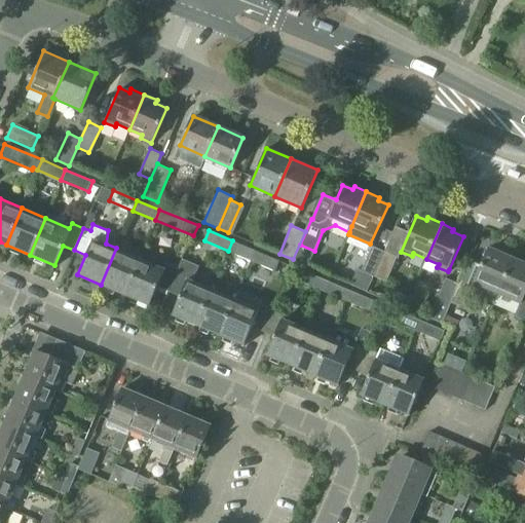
[(232,240),(228,251),(250,259),(254,250),(232,240)]
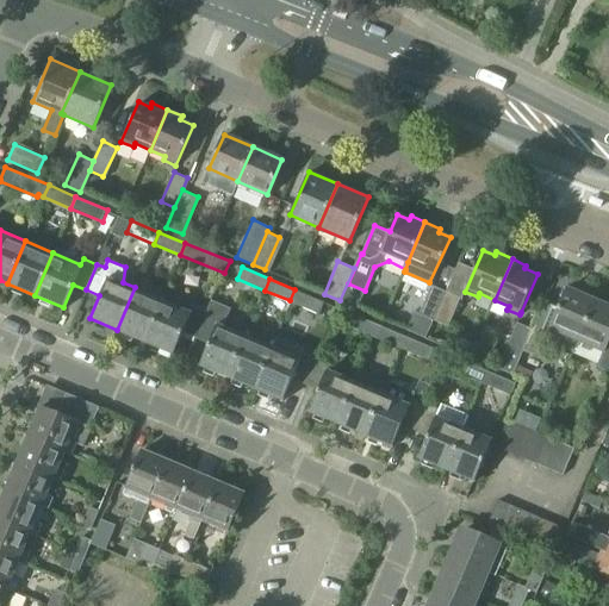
[(432,283),(418,313),(433,319),(445,291),(432,283)]
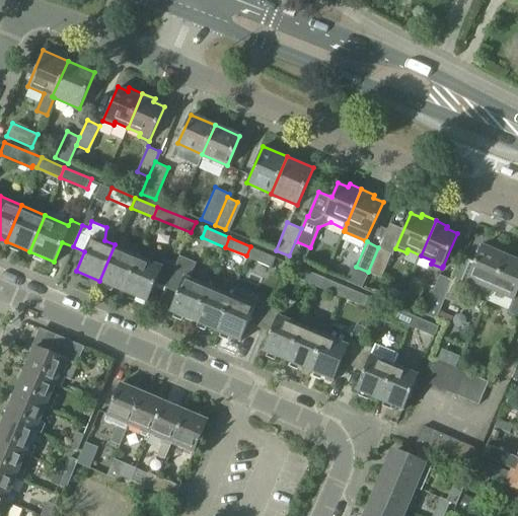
[(450,285),(444,297),(457,303),(463,291),(464,288),(487,298),(492,288),(490,288),(505,253),(496,249),(497,247),(487,242),(485,245),(482,244),(474,261),(462,255),(452,279),(450,285)]
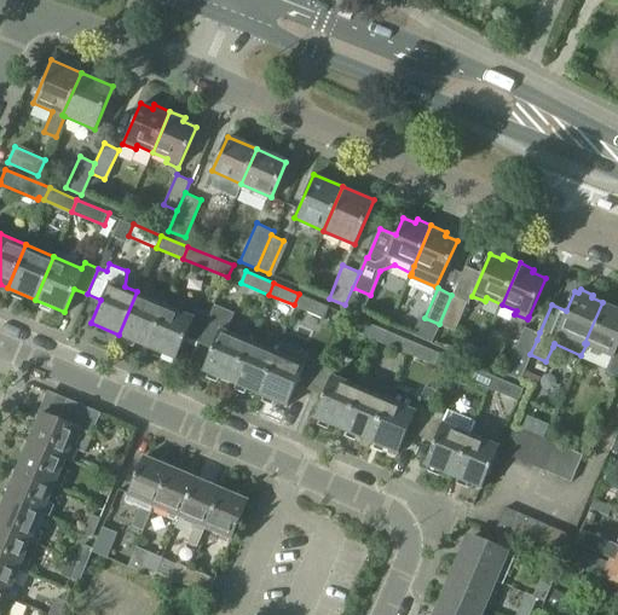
[(137,291),(119,335),(146,346),(165,303),(137,291)]
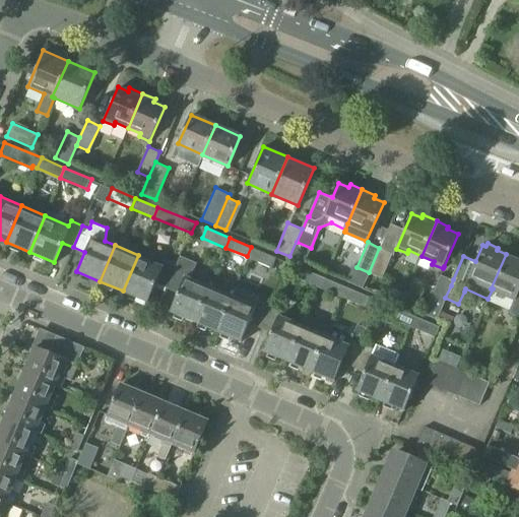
[(251,247),(247,256),(273,267),(277,258),(251,247)]
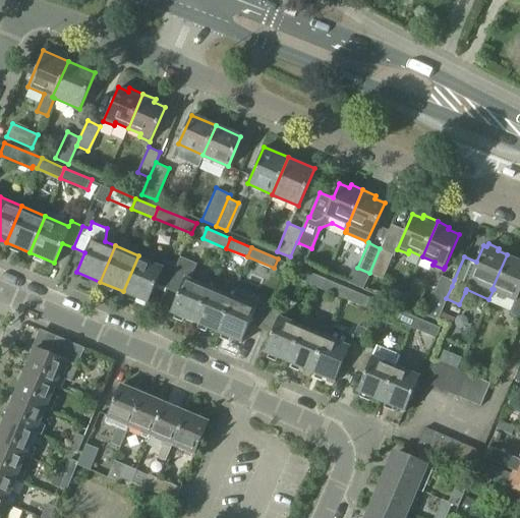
[(392,253),(380,248),(369,273),(382,279),(392,253)]
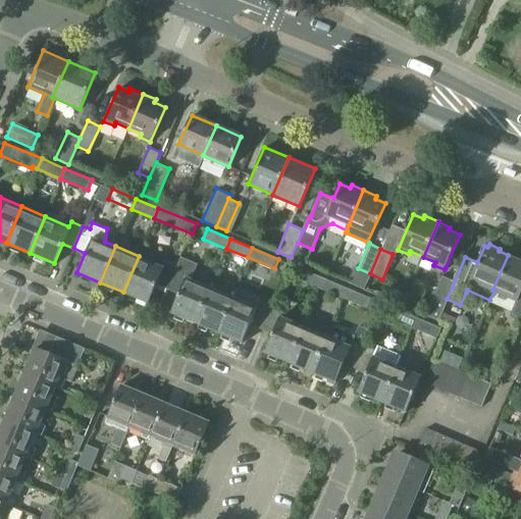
[(508,255),(492,290),(495,290),(519,301),(514,313),(520,316),(520,258),(512,254),(511,257),(508,255)]
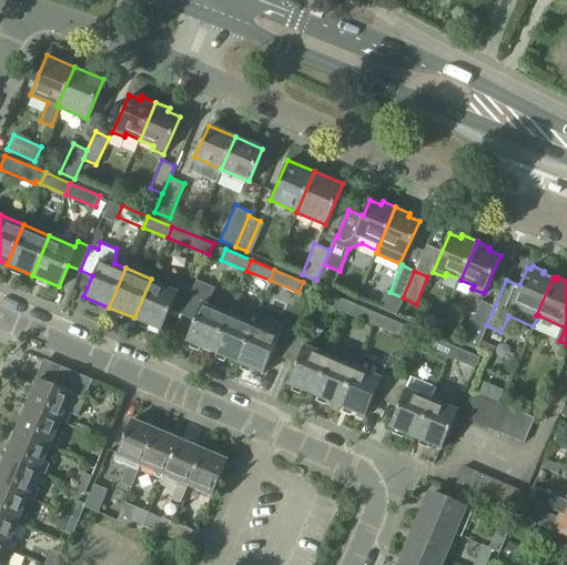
[(151,279),(134,318),(161,329),(170,309),(182,314),(193,290),(180,283),(178,290),(151,279)]
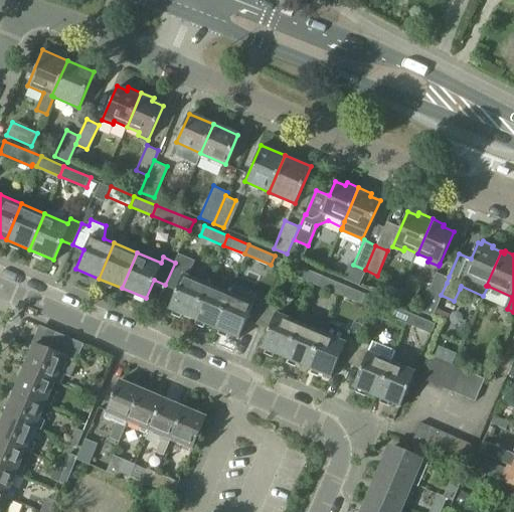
[(175,263),(165,285),(176,289),(169,307),(192,317),(207,282),(189,275),(195,261),(179,253),(175,263)]
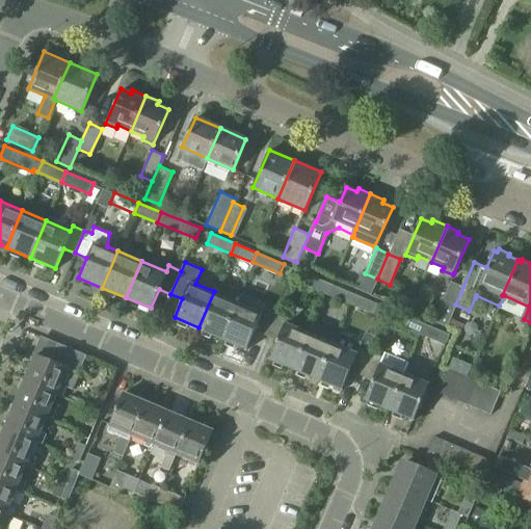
[(326,293),(330,284),(310,275),(306,285),(326,293)]
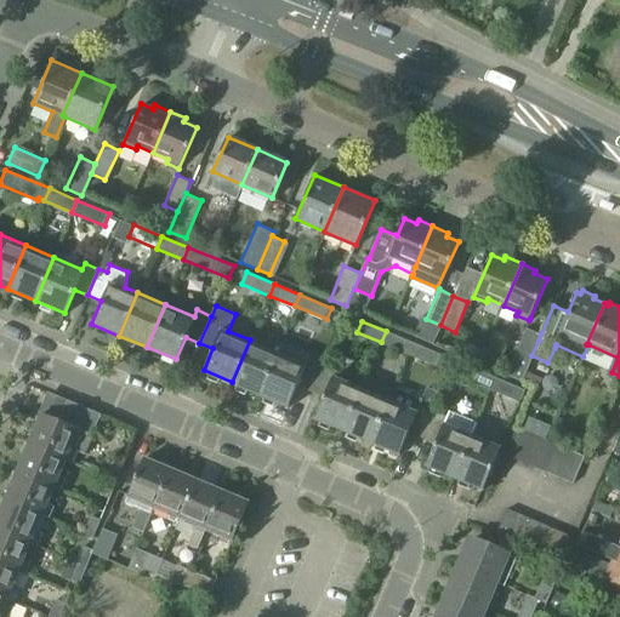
[(525,327),(505,372),(522,380),(532,355),(539,341),(541,333),(525,327)]
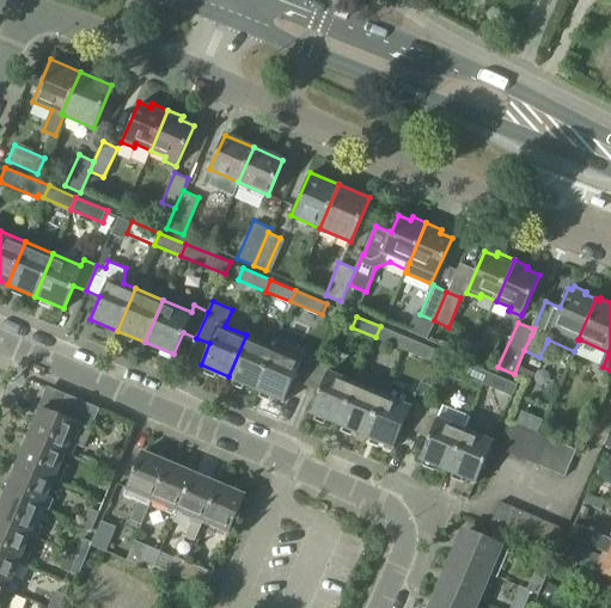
[(380,326),(376,337),(402,349),(407,337),(380,326)]
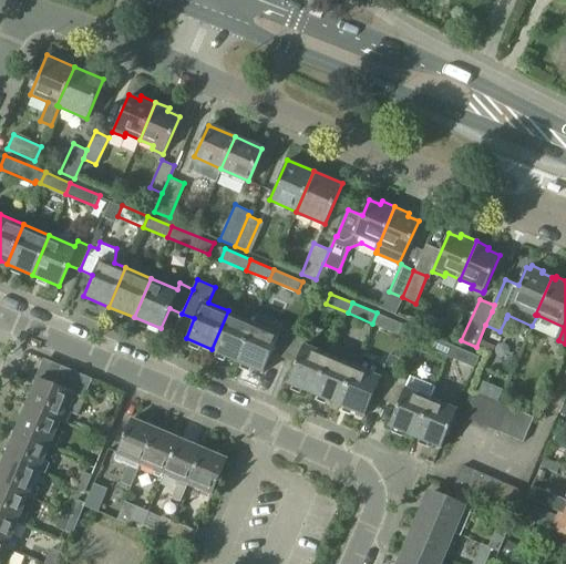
[(228,310),(212,349),(235,359),(251,320),(228,310)]
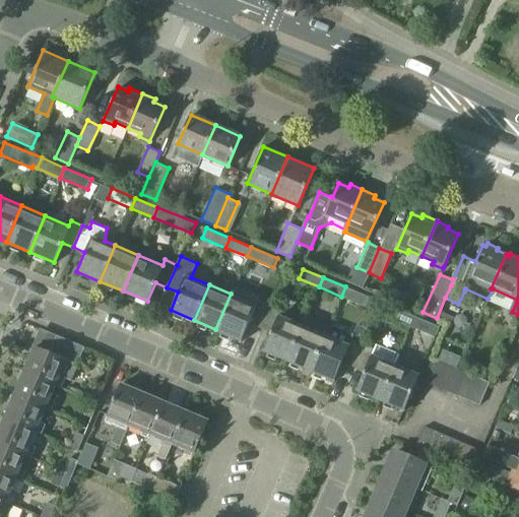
[(231,294),(215,329),(240,340),(248,321),(260,326),(269,304),(259,299),(260,297),(236,286),(233,295),(231,294)]
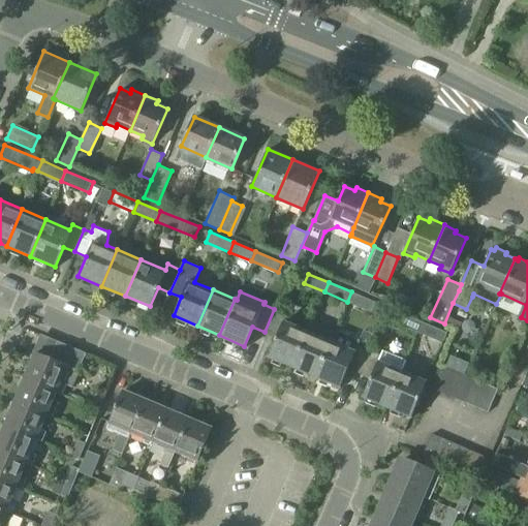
[(351,291),(347,302),(373,312),(377,302),(351,291)]
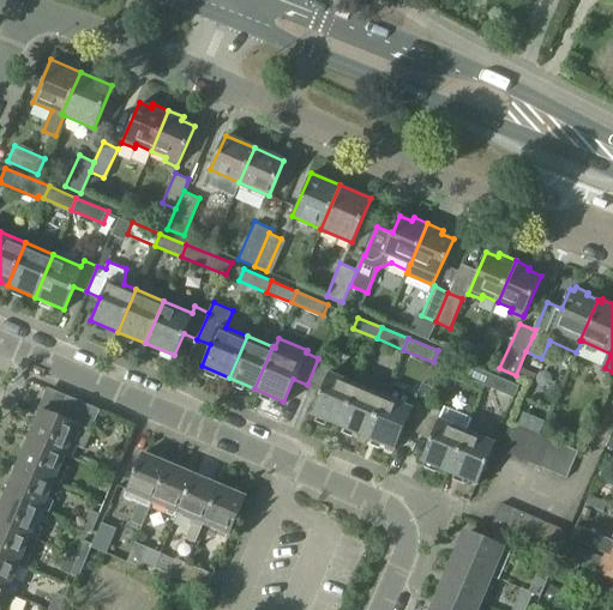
[(485,385),(490,373),(451,357),(446,368),(485,385)]
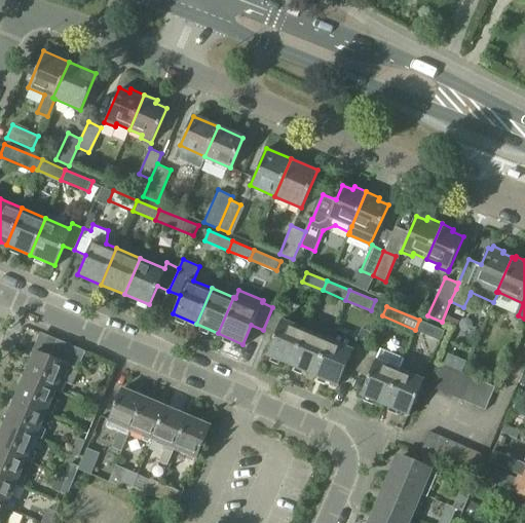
[(272,307),(263,330),(274,334),(266,353),(291,365),(306,328),(282,318),(284,311),(272,307)]
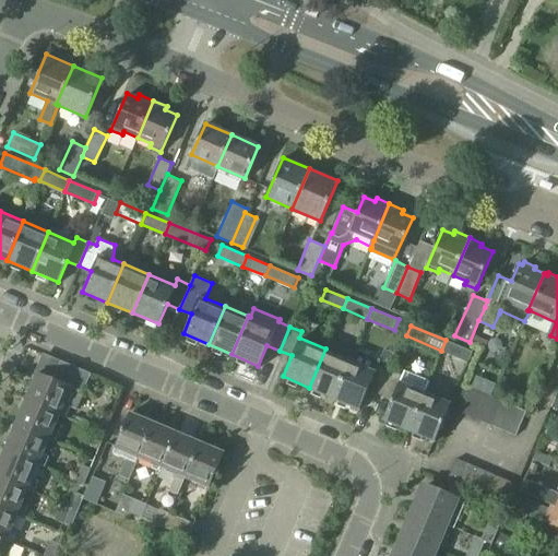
[(446,340),(441,351),(469,362),(473,351),(446,340)]
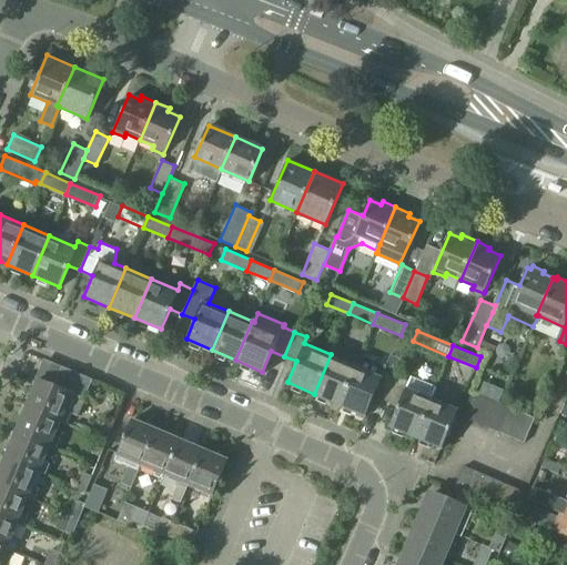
[(355,364),(338,404),(344,406),(364,415),(368,406),(373,394),(386,400),(396,375),(403,359),(391,353),(386,364),(360,352),(355,364)]
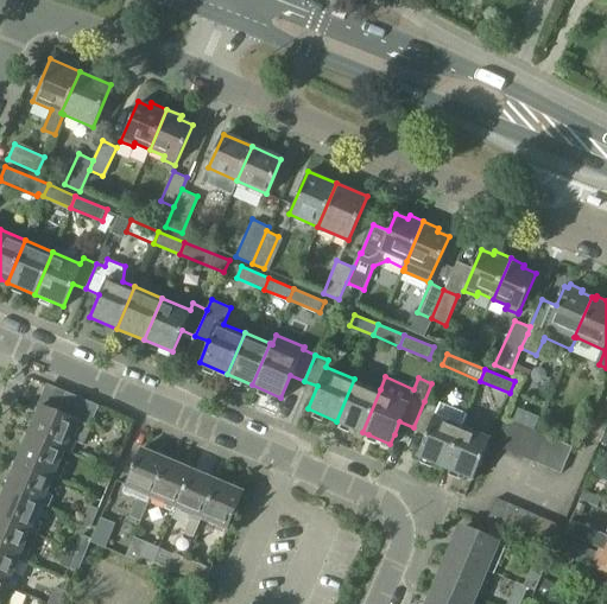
[(354,379),(336,421),(362,432),(380,389),(354,379)]
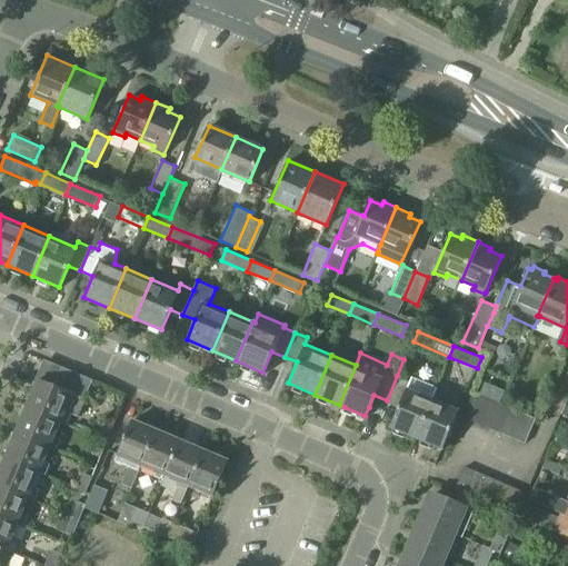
[(38,378),(27,406),(30,407),(63,420),(69,423),(73,411),(80,415),(87,399),(85,398),(92,378),(62,366),(53,385),(38,378)]
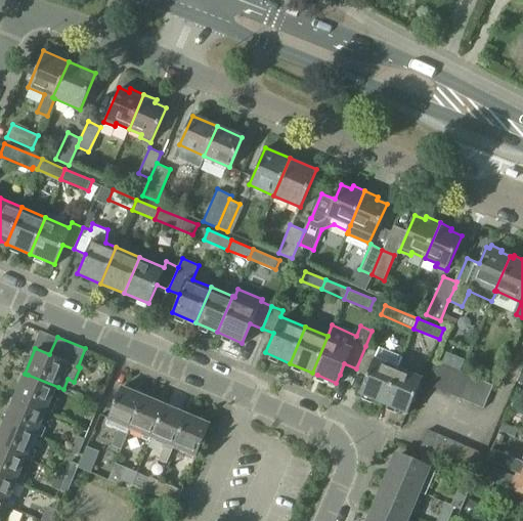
[(365,346),(356,368),(366,373),(358,392),(382,401),(394,375),(397,365),(402,355),(379,345),(377,350),(365,346)]
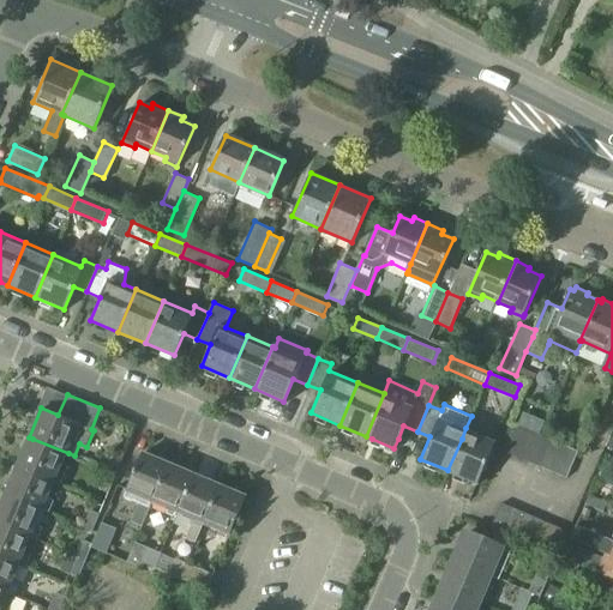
[(509,421),(500,439),(498,447),(511,452),(522,427),(509,421)]
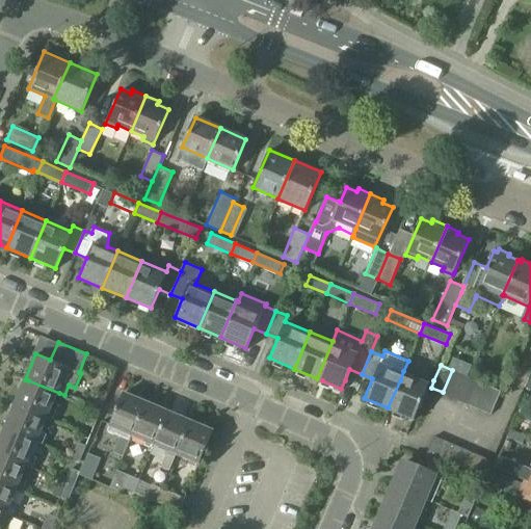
[(454,397),(461,380),(463,376),(463,375),(452,370),(443,392),(454,397)]
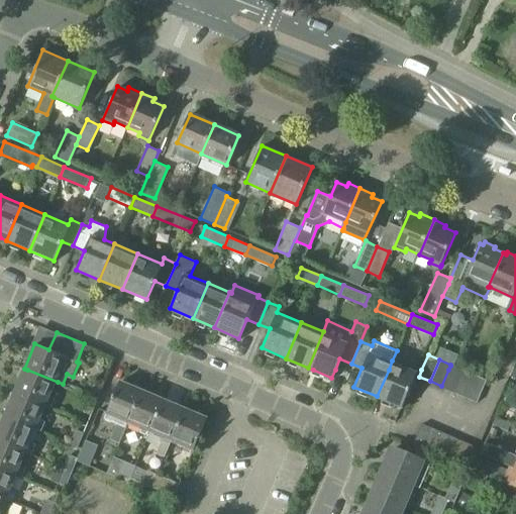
[(389,370),(377,396),(402,407),(407,409),(418,383),(412,380),(415,371),(413,370),(392,361),(389,370)]
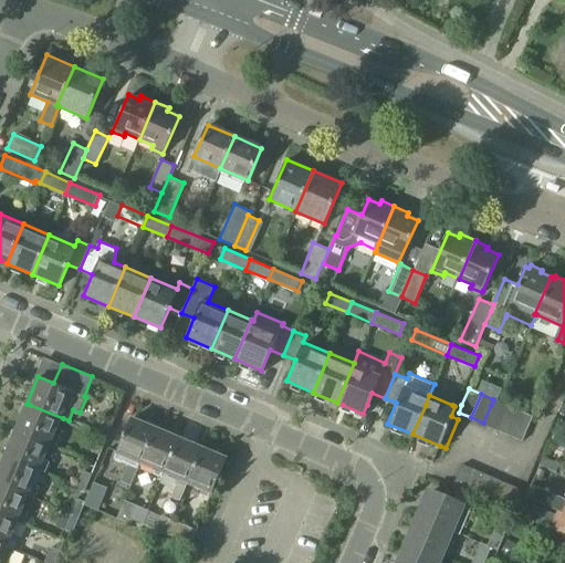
[(493,400),(491,405),(483,423),(495,428),(505,405),(493,399),(493,400)]
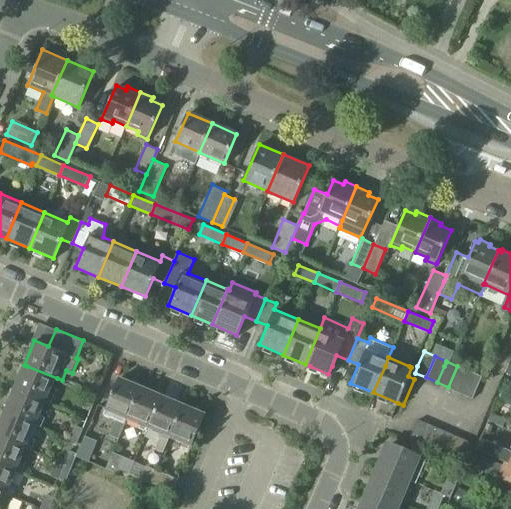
[(24,366),(14,388),(47,401),(52,403),(56,393),(51,391),(57,378),(27,366),(24,365),(24,366)]
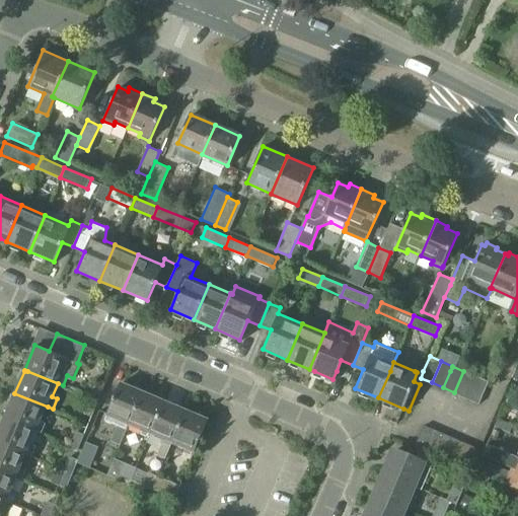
[(463,371),(454,392),(465,397),(475,376),(463,371)]
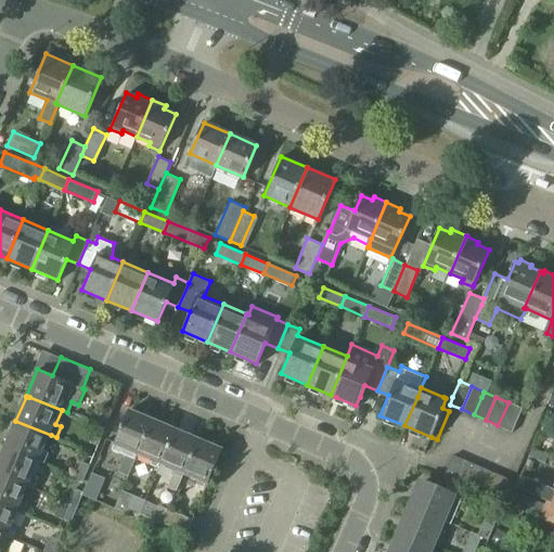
[(511,431),(520,408),(509,402),(498,425),(511,431)]
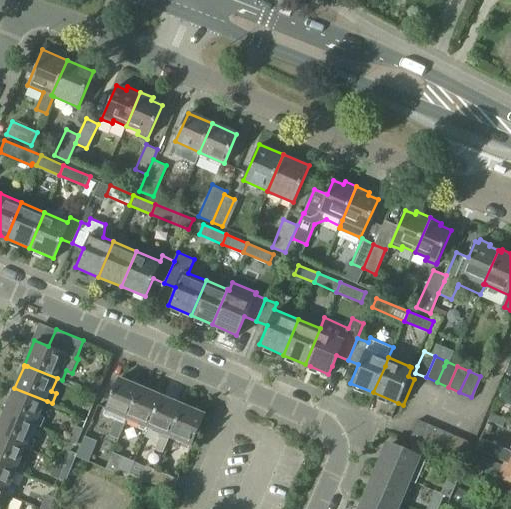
[(99,392),(105,377),(94,372),(87,388),(99,392)]
